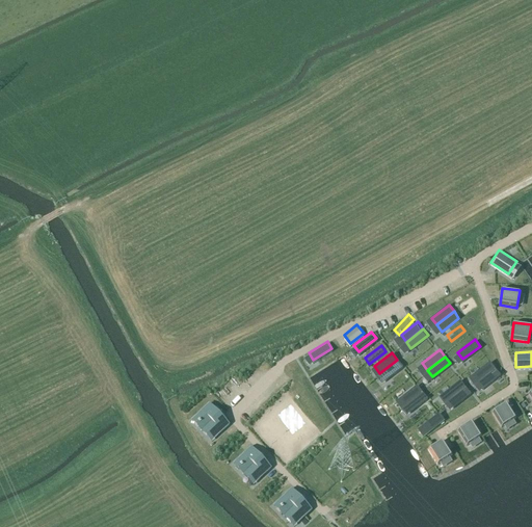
[(397,360),(379,373),(384,379),(402,366),(397,360)]
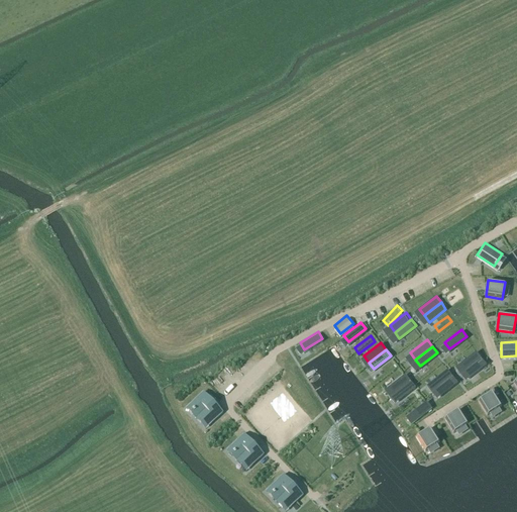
[(478,350),(460,364),(466,371),(483,357),(478,350)]
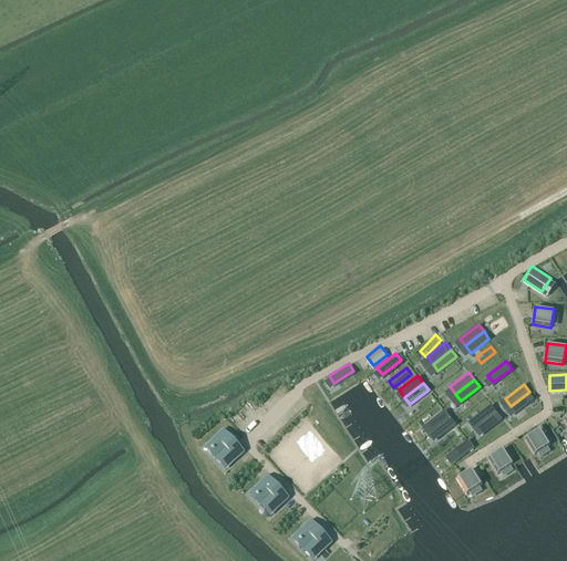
[(529,392),(511,406),(516,413),(535,398),(529,392)]
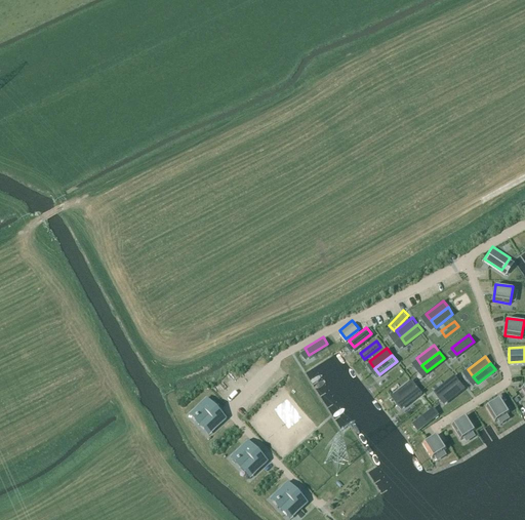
[(431,378),(436,385),(453,369),(448,364),(431,378)]
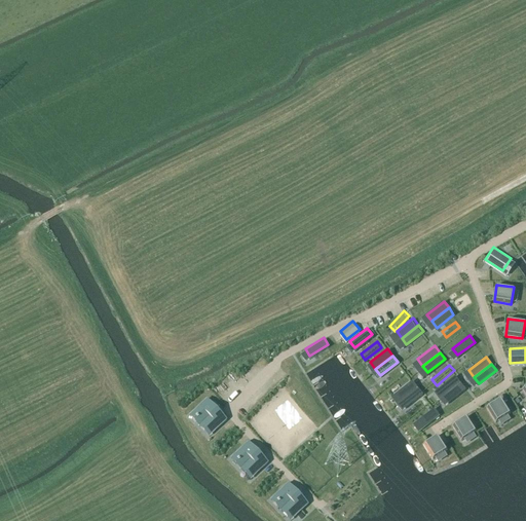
[(389,389),(402,377),(397,372),(384,384),(389,389)]
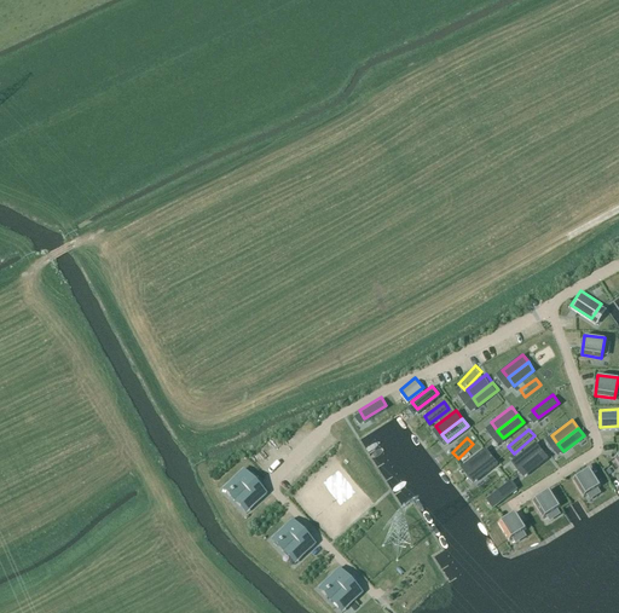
[(537,439),(516,455),(522,462),(543,446),(537,439)]
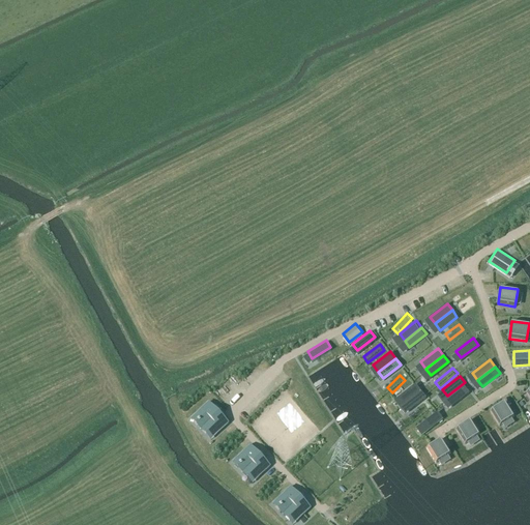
[(414,382),(396,396),(402,402),(419,388),(414,382)]
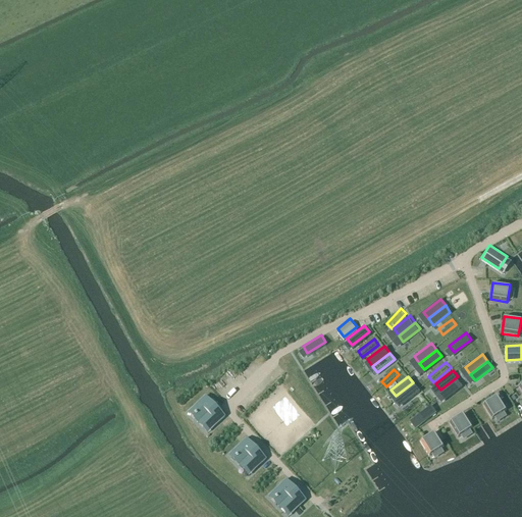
[(458,376),(440,390),(446,397),(463,383),(458,376)]
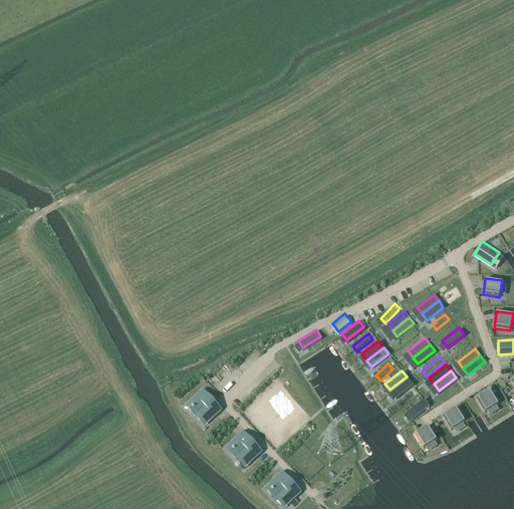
[(407,376),(390,390),(395,397),(412,384),(407,376)]
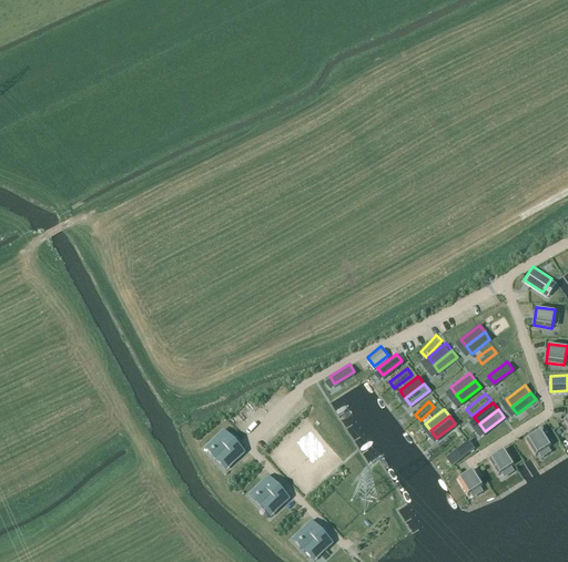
[(223,426),(203,445),(225,468),(245,449),(223,426)]
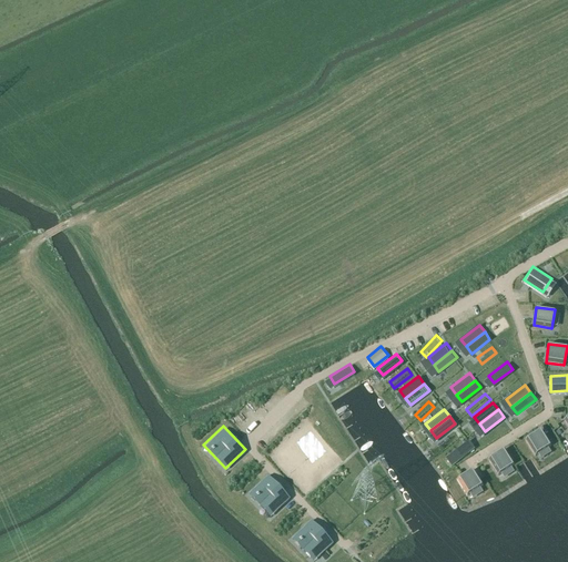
[(540,430),(525,439),(534,455),(549,446),(540,430)]
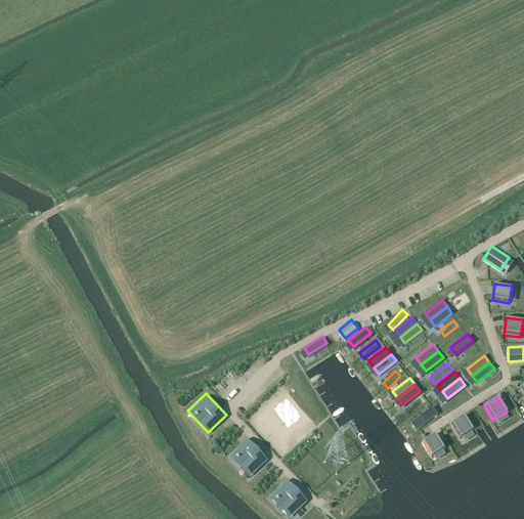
[(407,417),(422,407),(419,402),(404,411),(407,417)]
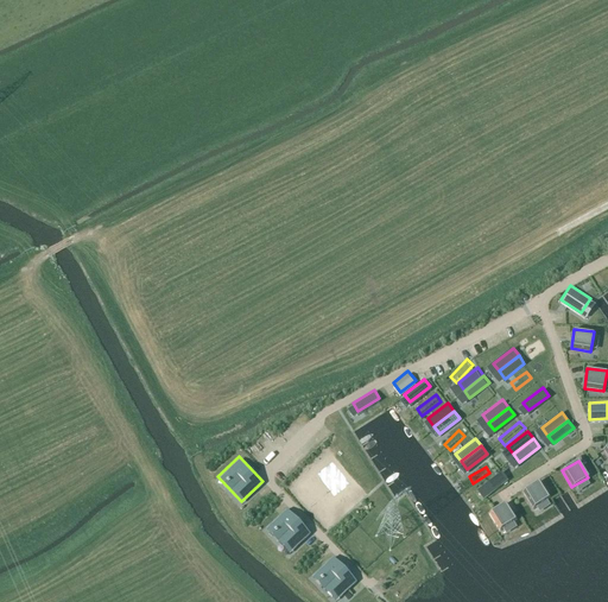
[(504,470),(482,483),(487,492),(508,479),(504,470)]
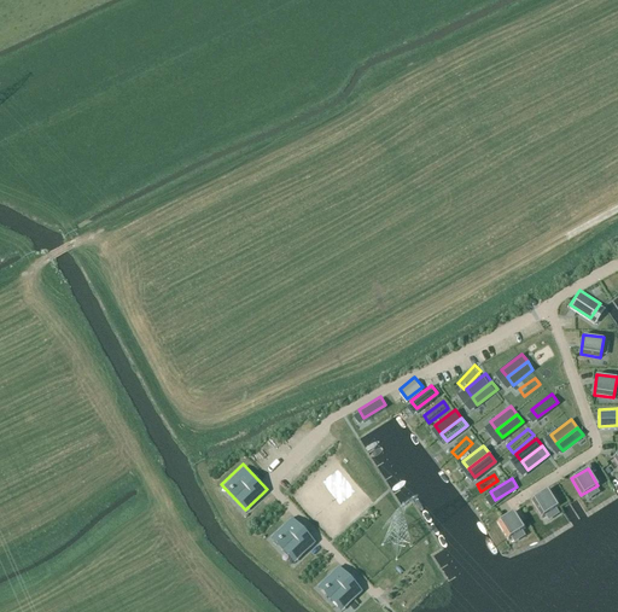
[(547,488),(532,496),(542,513),(558,503),(547,488)]
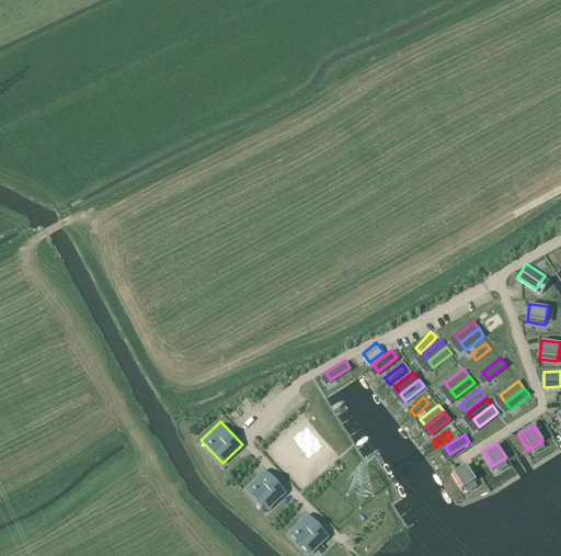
[(467,462),(450,471),(460,486),(476,477),(467,462)]
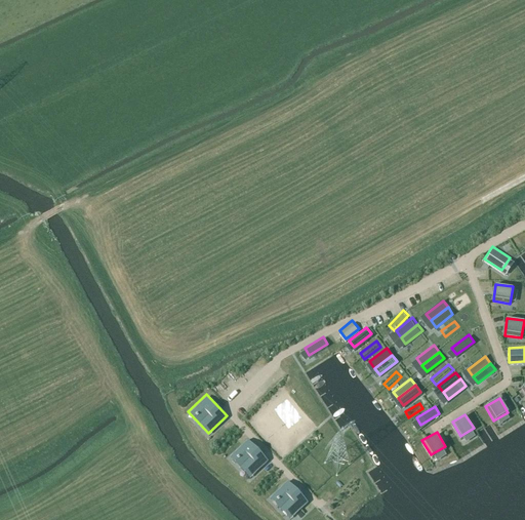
[(247,437),(229,454),(249,476),(268,457),(247,437)]
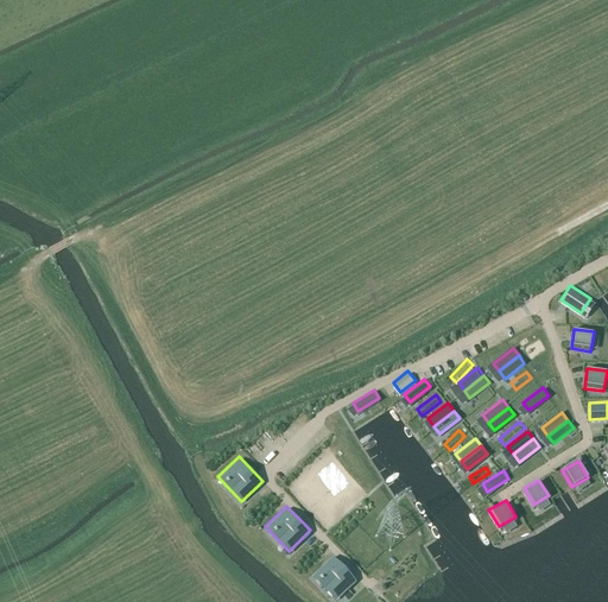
[(333,553),(311,574),(335,599),(356,578),(333,553)]
